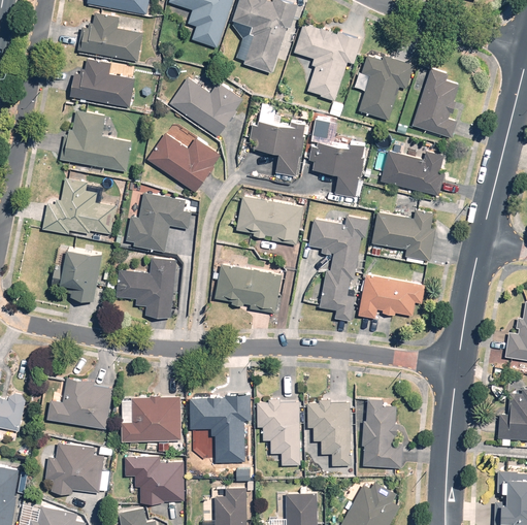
[(88,0),(88,3),(145,13),(147,0),(88,0)]
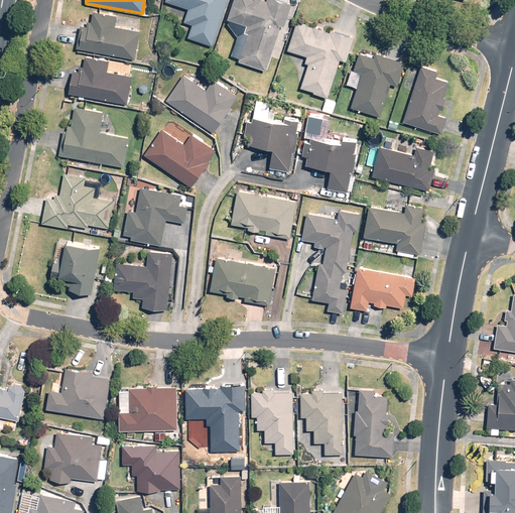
[(188,38),(211,46),(227,0),(166,0),(166,2),(188,9),(183,23),(192,26),(188,38)]
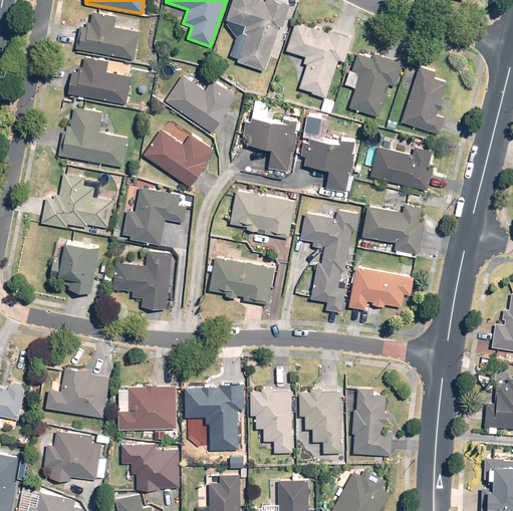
[(237,62),(264,71),(278,26),(282,28),(289,5),(272,0),(233,0),(227,21),(245,27),(243,33),(246,34),(237,62)]
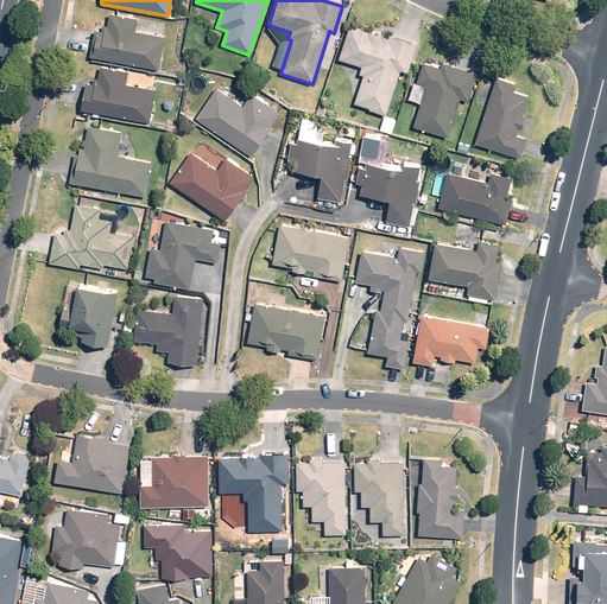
[(95,32),(90,58),(158,70),(164,39),(134,33),(137,21),(109,16),(107,29),(102,27),(101,33),(95,32)]
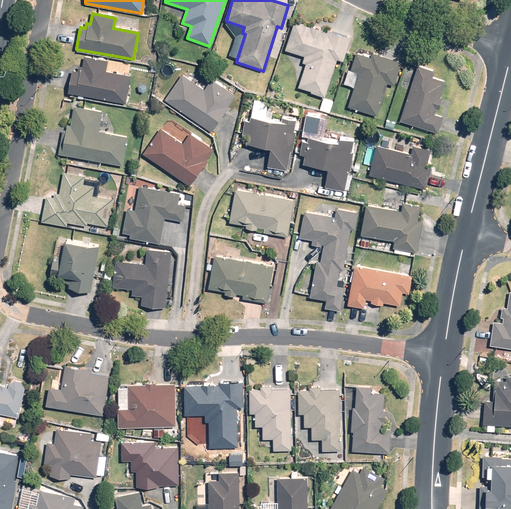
[(350,41),(294,24),(285,51),(305,57),(303,63),(306,64),(298,89),(325,98),(337,60),(343,62),(350,41)]
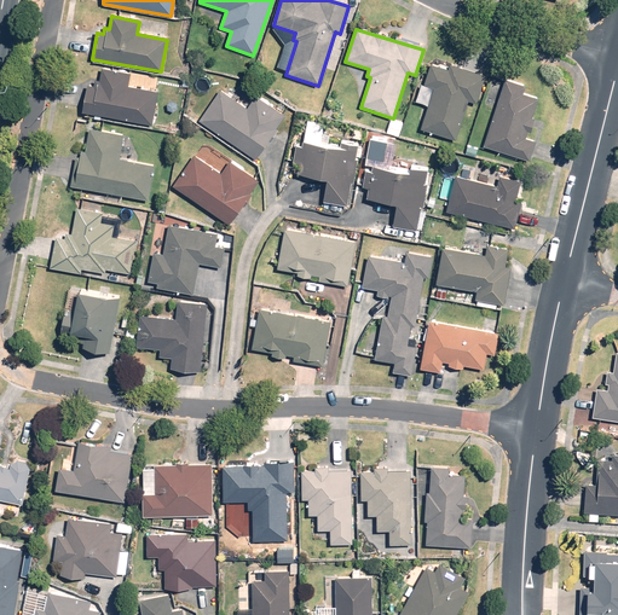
[(485,76),(450,65),(448,71),(431,67),(425,86),(434,90),(421,131),(456,140),(468,102),(477,104),(485,76)]
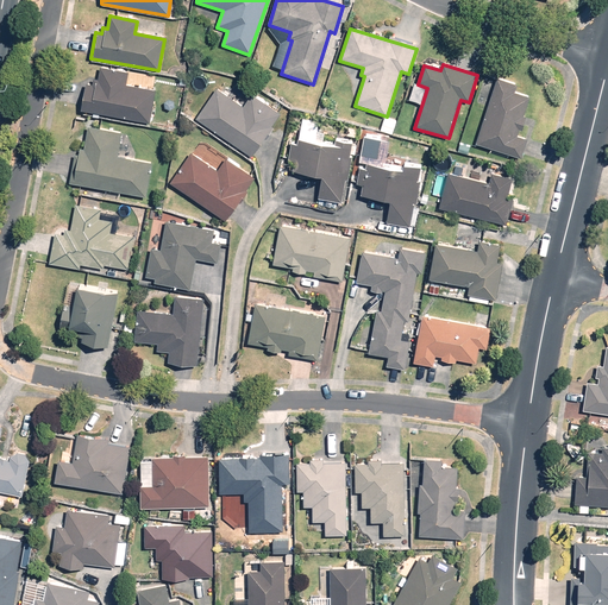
[(87,86),(81,112),(149,124),(155,92),(125,86),(127,74),(100,68),(98,81),(94,80),(92,87),(87,86)]
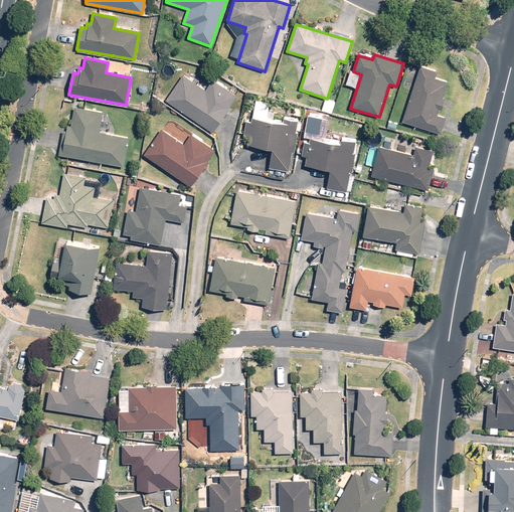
[(420,66),(402,122),(441,134),(446,119),(438,116),(448,83),(435,79),(437,71),(420,66)]
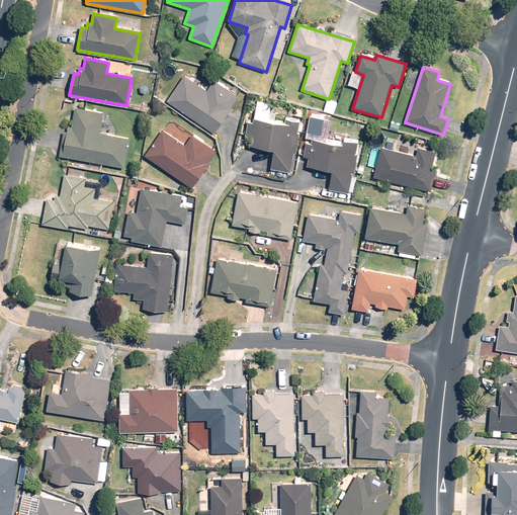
[(184,76),(166,102),(213,134),(238,98),(213,82),(206,92),(184,76)]
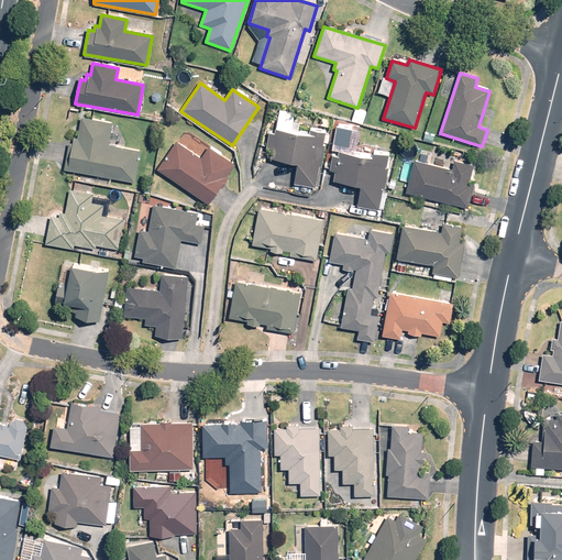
[(69,145),(64,171),(135,184),(142,151),(109,144),(113,124),(81,119),(78,139),(74,139),(73,145),(69,145)]
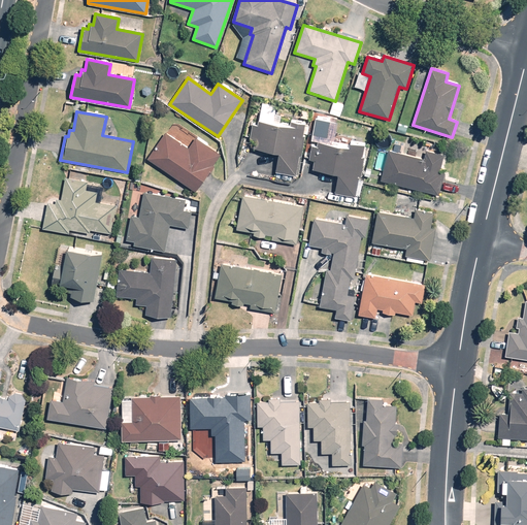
[(291,127),(258,122),(258,127),(253,126),(251,139),(255,140),(254,149),(278,154),(275,173),(296,176),(305,126),(291,123),(291,127)]
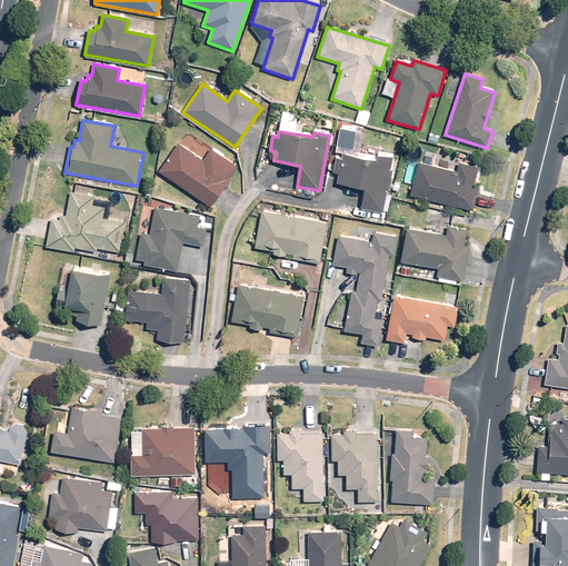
[(178,144),(159,172),(210,207),(238,168),(211,150),(203,161),(178,144)]
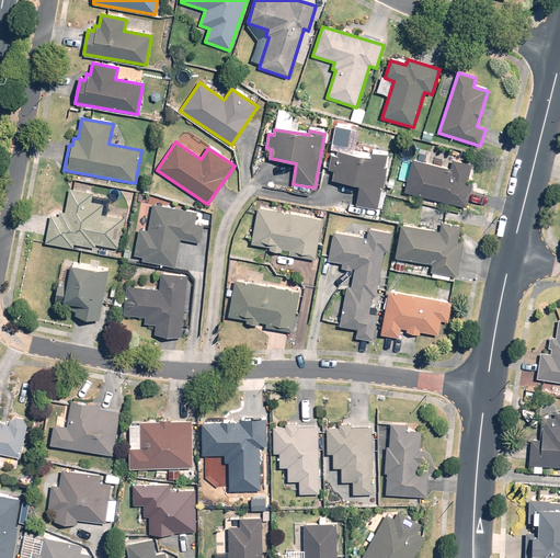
[(372,158),(338,151),(336,157),(332,156),(329,170),(334,171),(332,180),(360,185),(356,206),(378,211),(388,156),(373,152),(372,158)]
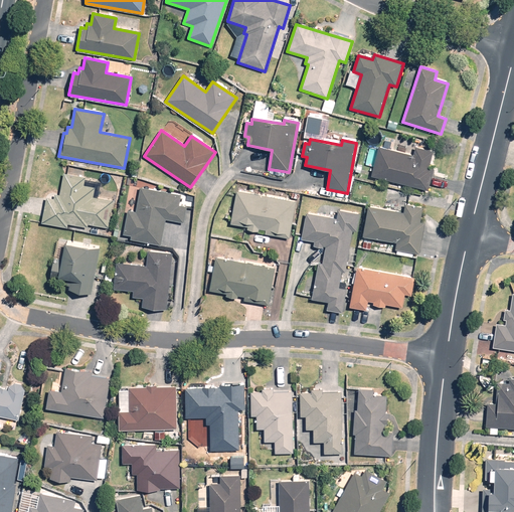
[(379,147),(371,176),(427,191),(434,169),(430,168),(434,152),(415,147),(413,156),(379,147)]
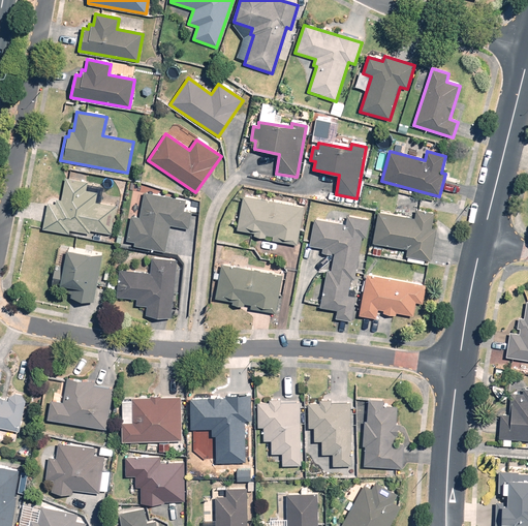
[(90,231),(111,235),(116,207),(95,203),(97,194),(86,192),(88,183),(65,179),(61,202),(56,200),(56,206),(48,204),(42,229),(68,235),(69,230),(89,235),(90,231)]
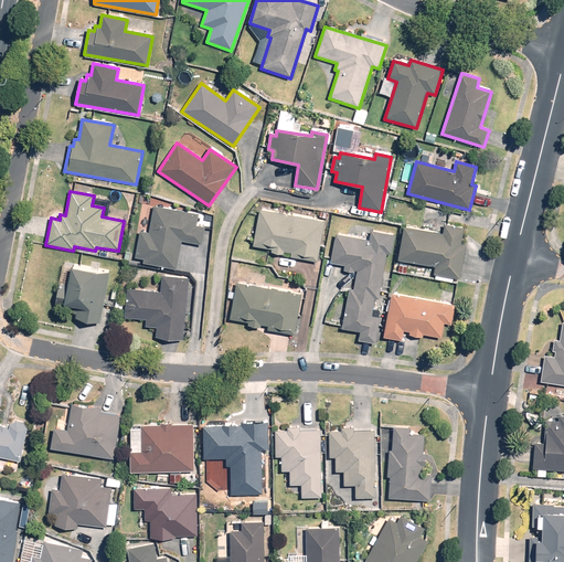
[(199,214),(153,207),(149,233),(140,232),(135,258),(144,260),(144,264),(177,269),(181,242),(202,245),(205,228),(197,226),(199,214)]
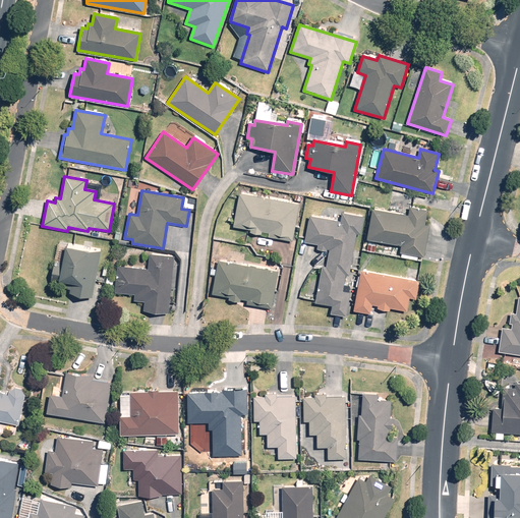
[(299,205),(239,194),(233,228),(250,231),(249,234),(293,242),(299,205)]
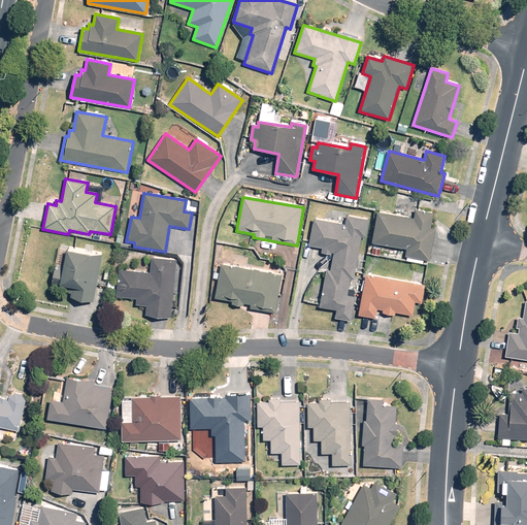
[(414,219),(377,212),(372,241),(407,248),(405,256),(430,261),(436,229),(430,228),(433,215),(416,211),(414,219)]
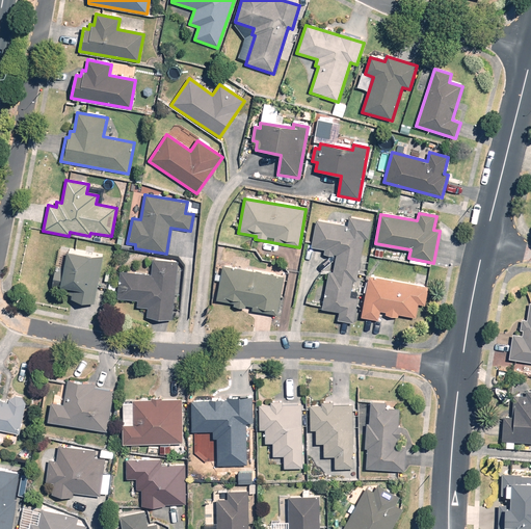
[(370,231),(316,221),(312,248),(324,250),(323,255),(336,257),(333,273),(329,272),(322,310),(339,313),(337,320),(353,323),(357,299),(349,298),(352,281),(355,282),(364,239),(369,240),(370,231)]
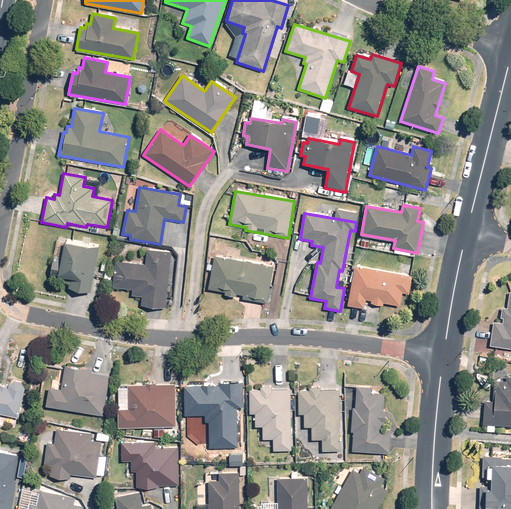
[(90,292),(99,247),(65,240),(61,259),(54,258),(50,277),(58,278),(58,274),(71,277),(69,288),(90,292)]
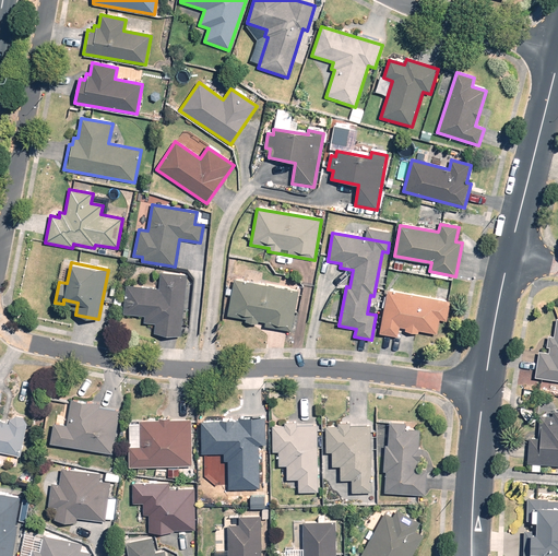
[(181,336),(186,275),(161,273),(158,290),(126,287),(123,316),(144,317),(143,323),(156,324),(155,334),(181,336)]
